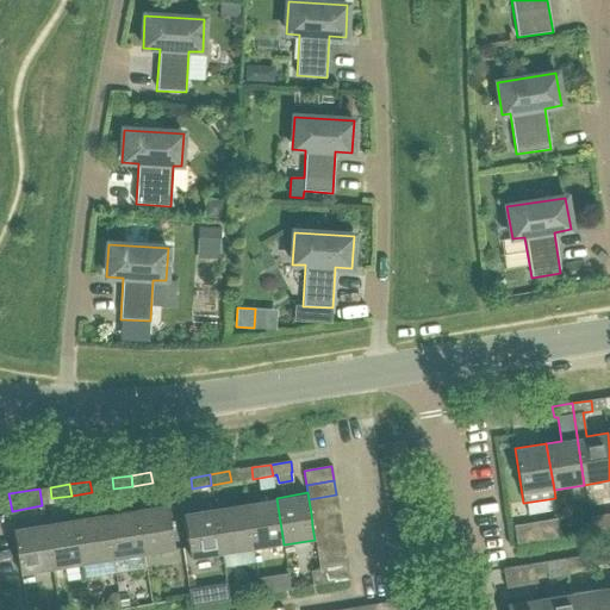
[(311,514),(338,509),(336,495),(309,499),(311,514)]
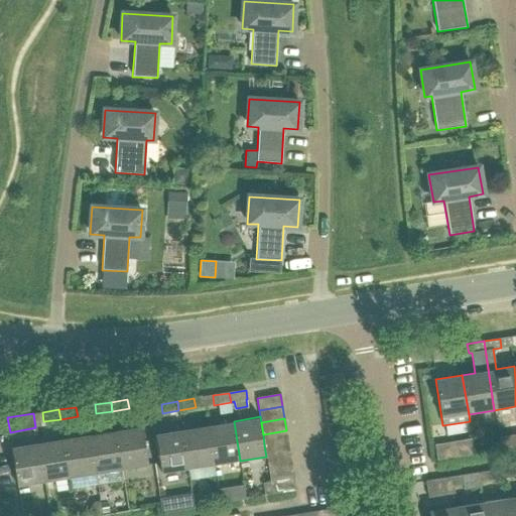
[(214,465),(240,461),(234,421),(208,425),(214,465)]
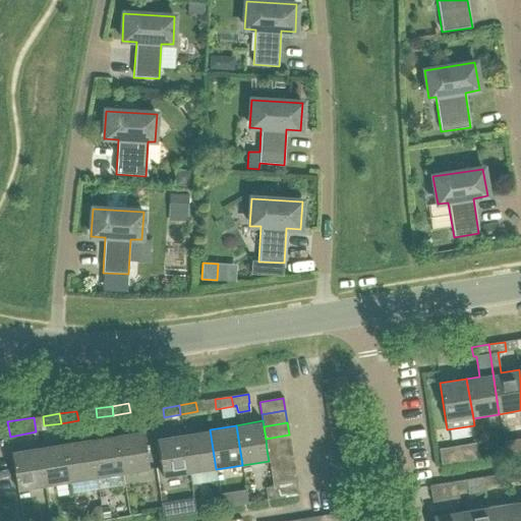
[(189,473),(216,469),(210,429),(183,433),(189,473)]
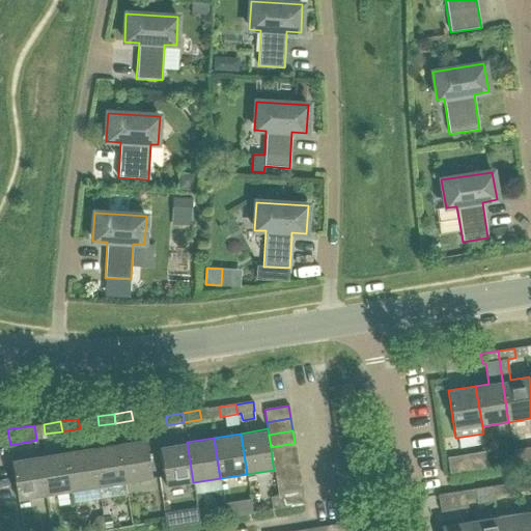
[(118,444),(124,483),(152,479),(146,439),(118,444)]
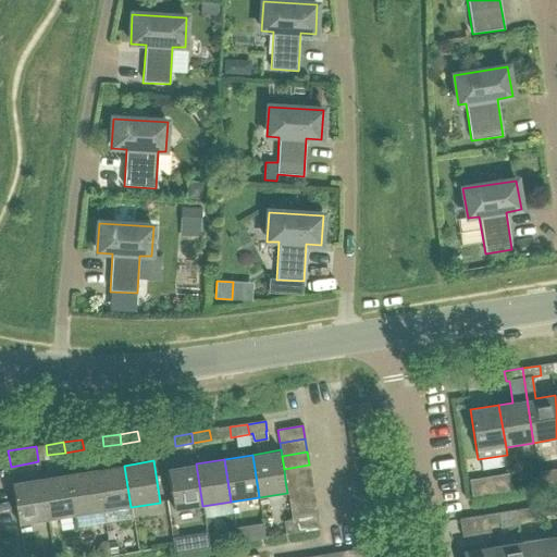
[(174,510),(202,506),(196,463),(168,468),(174,510)]
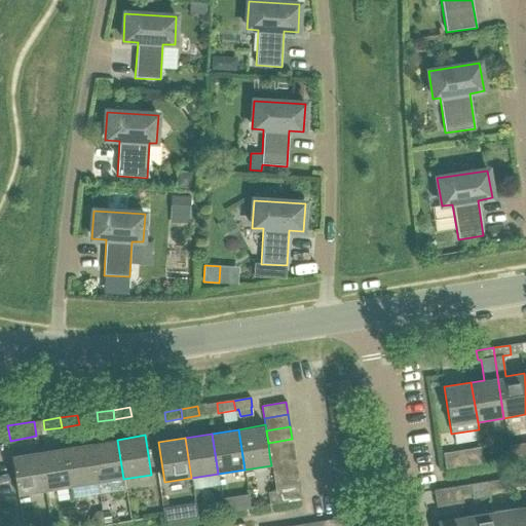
[(269,454),(294,451),(292,439),(268,443),(269,454)]
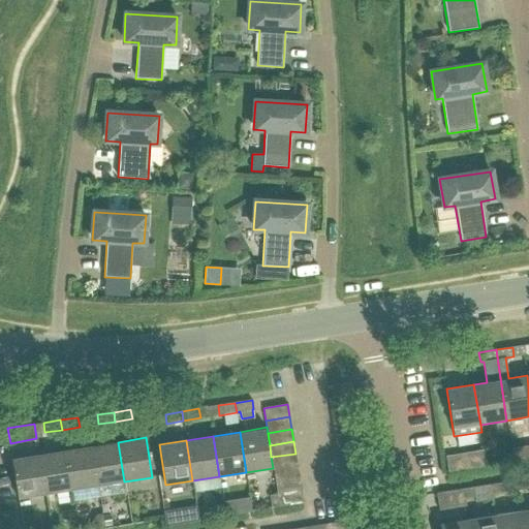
[(118,442),(92,446),(98,486),(124,481),(118,442)]
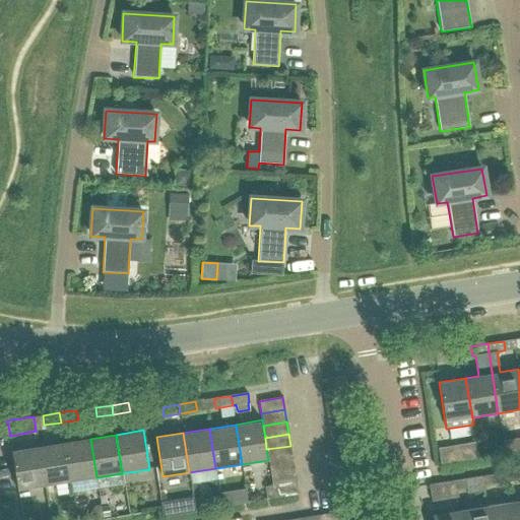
[(519,436),(507,438),(508,449),(519,448),(519,436)]
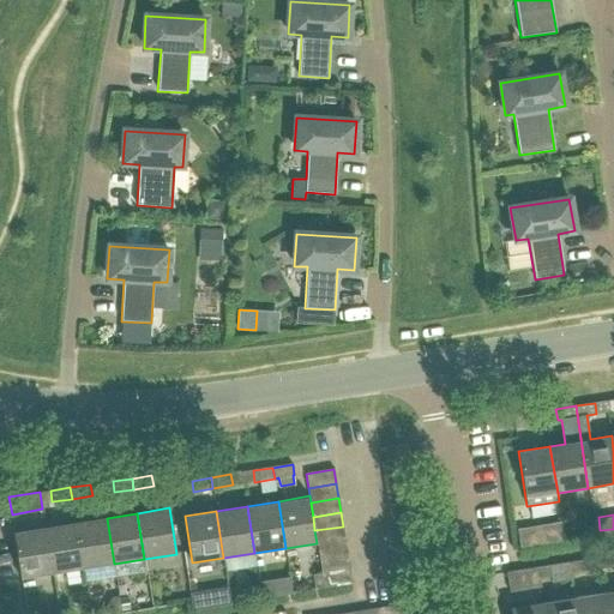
[(107,518),(76,523),(83,569),(83,570),(85,583),(116,578),(114,564),(107,518)]
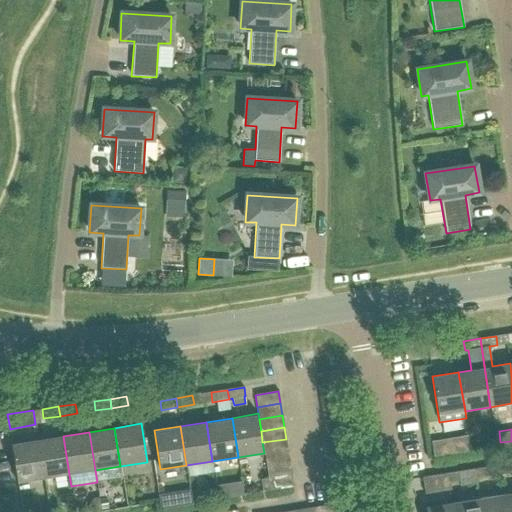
[(63,436),(37,440),(43,479),(69,475),(69,474),(63,436)]
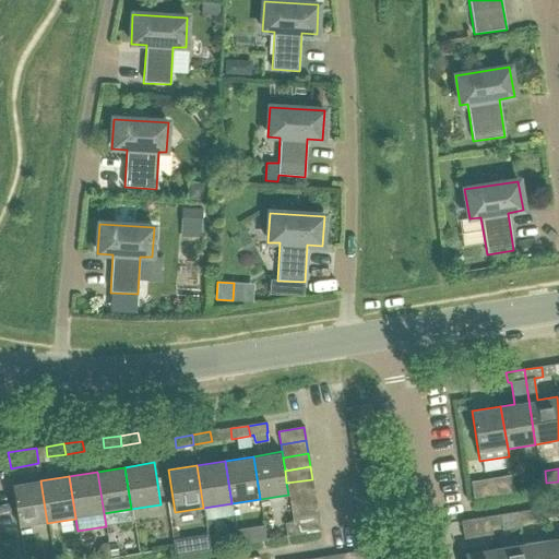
[(288,496),(314,492),(312,479),(286,483),(288,495),(288,496)]
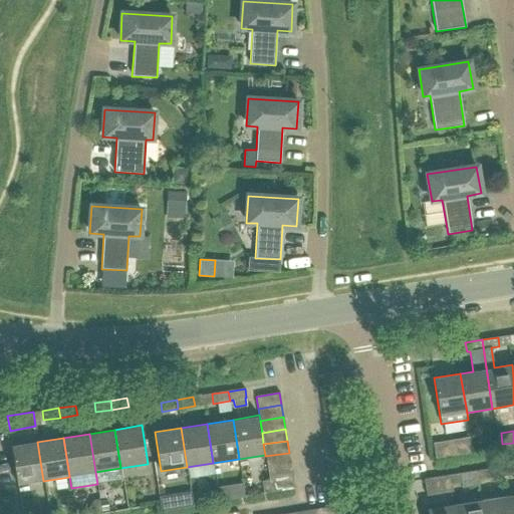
[(446,441),(433,444),(435,459),(449,456),(446,441)]
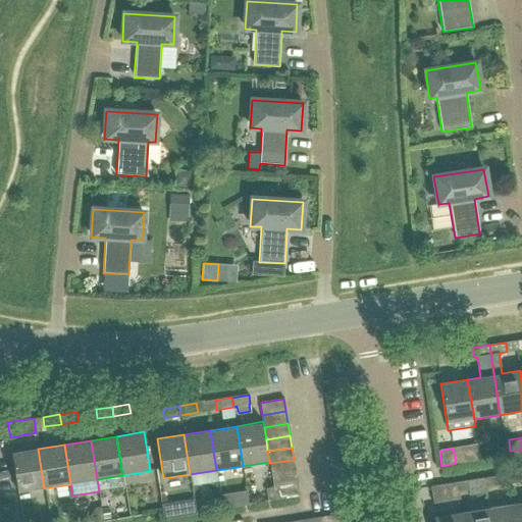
[(17,492),(44,488),(38,449),(11,453),(17,492)]
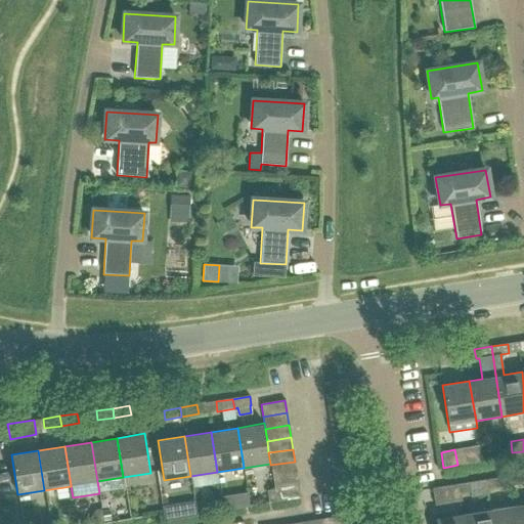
[(359,452),(335,456),(337,469),(361,465),(359,452)]
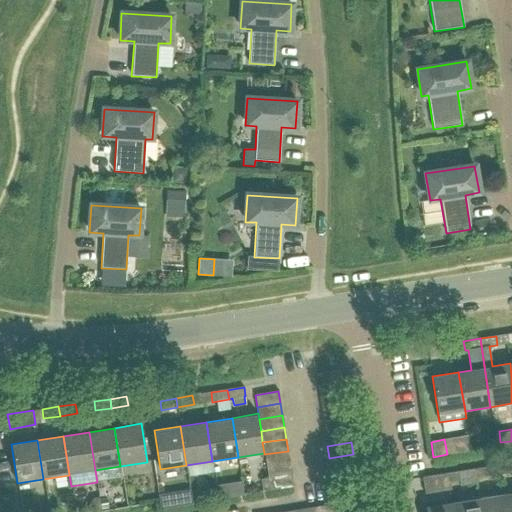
[(266,466),(290,463),(288,451),(264,454),(266,466)]
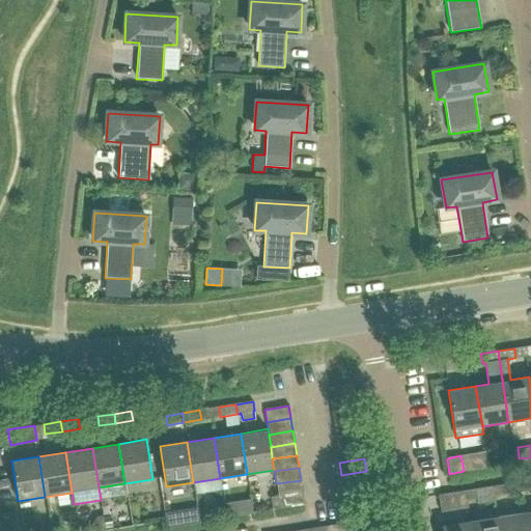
[(278,496),(303,492),(301,480),(276,483),(278,496)]
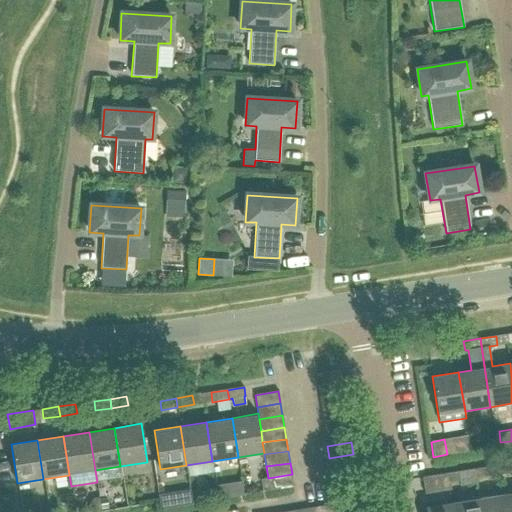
[(474,469),(475,479),(492,476),(491,466),(474,469)]
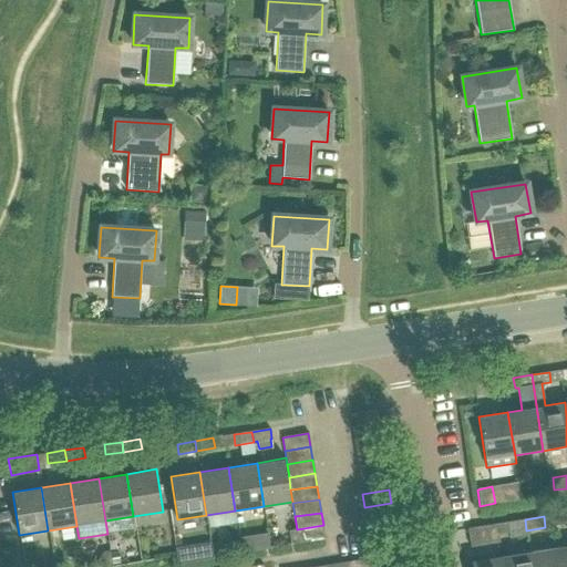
[(527,535),(526,531),(525,519),(507,523),(509,538),(527,535)]
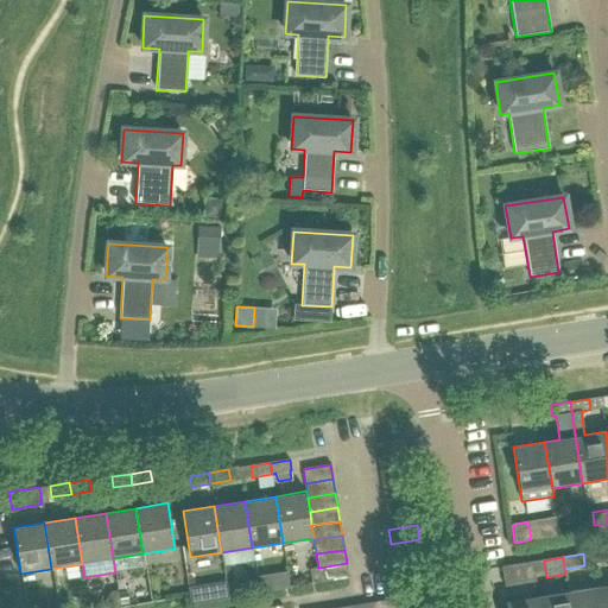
[(505,587),(536,582),(532,562),(501,567),(505,587)]
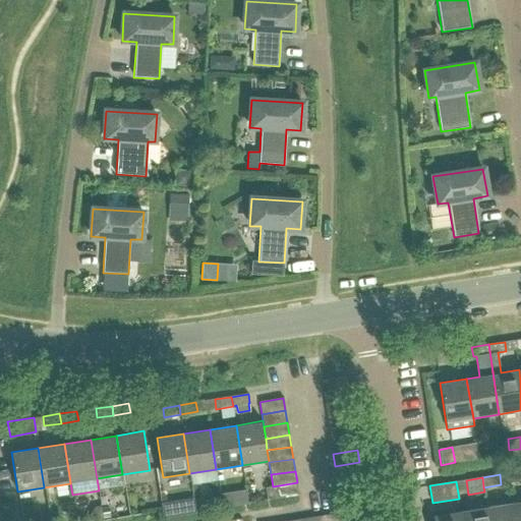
[(297,482),(273,486),(275,499),(299,495),(297,482)]
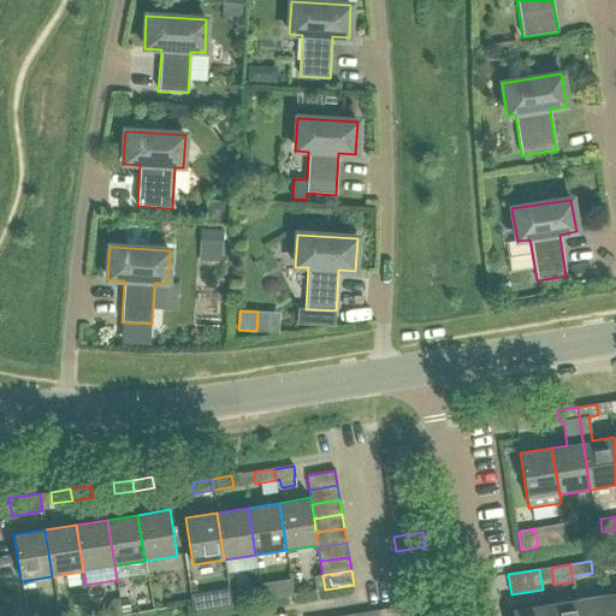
[(609,615),(606,594),(575,599),(578,615),(609,615)]
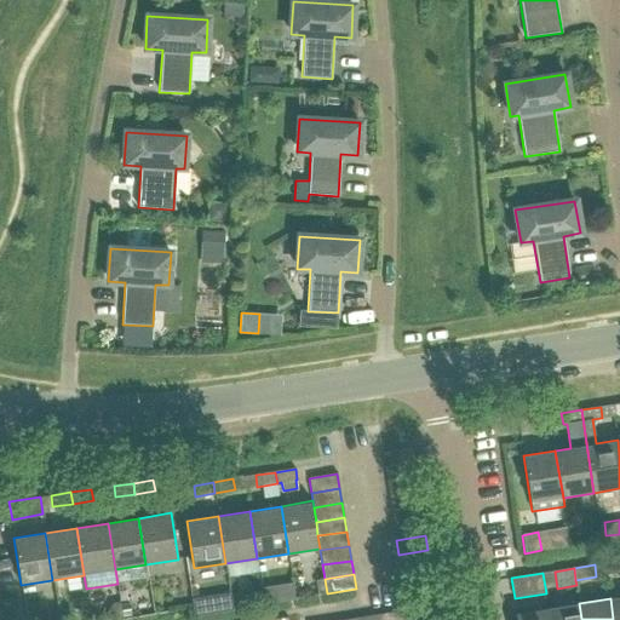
[(550,619),(581,619),(579,603),(549,608),(550,619)]
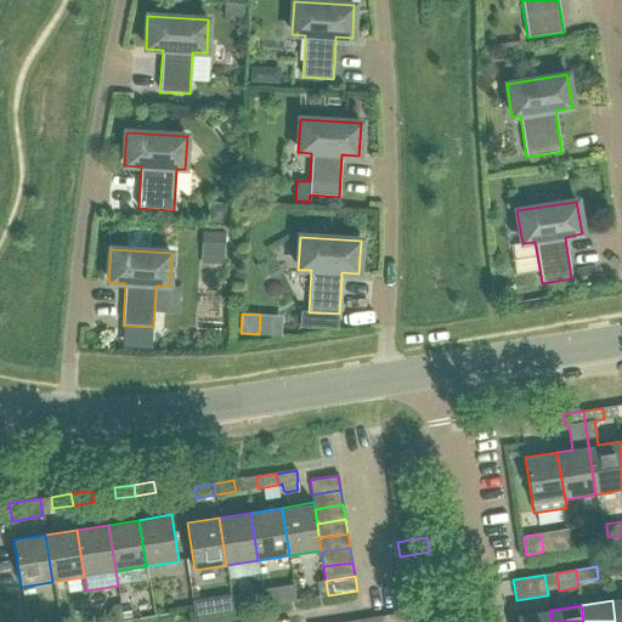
[(424,621),(445,618),(442,606),(423,610),(424,621)]
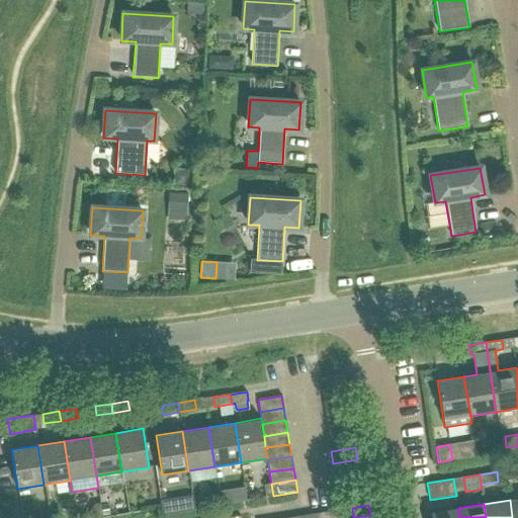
[(432,517),(459,517),(458,508),(432,512),(432,517)]
